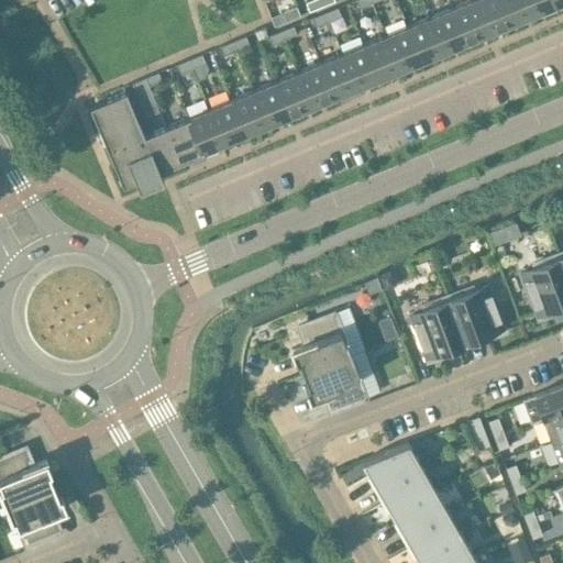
[(322,4),(320,0),(308,0),(305,1),(309,11),(322,4)]
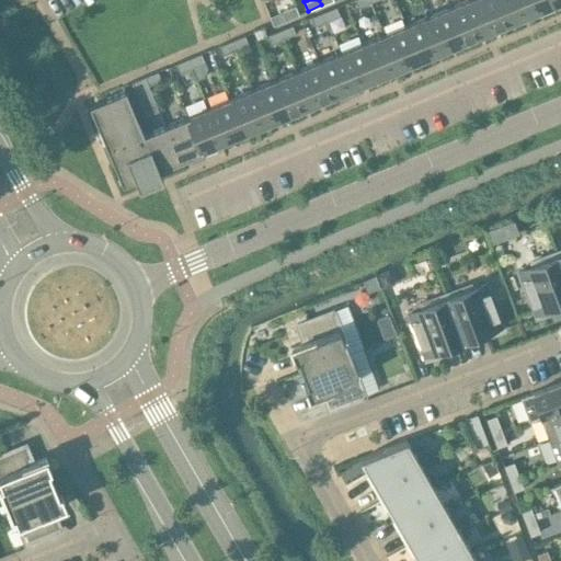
[(471,0),(466,0),(449,7),(465,43),(466,42),(465,41),(485,33),(471,0)]
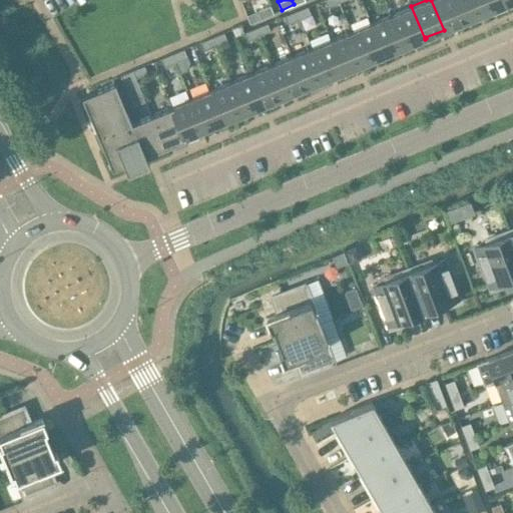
[(455,0),(431,0),(444,30),(463,22),(464,23),(464,22),(455,0)]
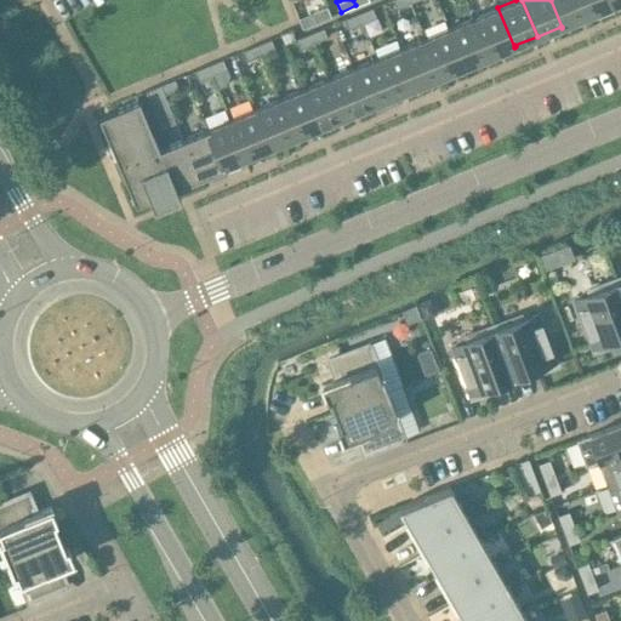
[(579,0),(551,0),(562,27),(586,17),(579,0)]
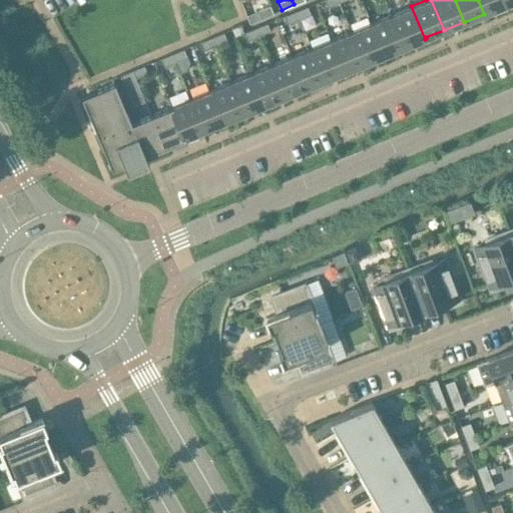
[(502,0),(478,0),(484,14),(504,6),(502,0)]
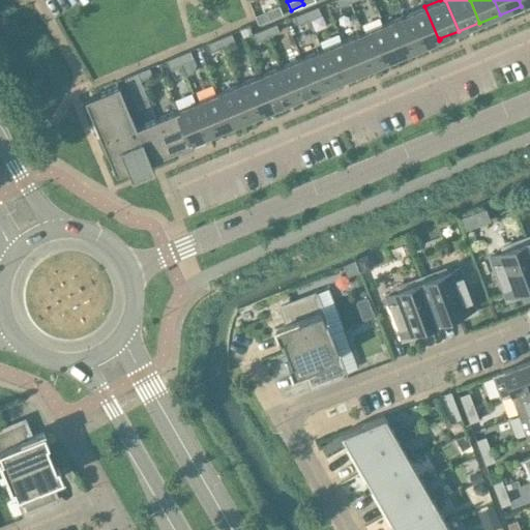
[(266,10),(269,19),(282,13),(278,5),(266,10)]
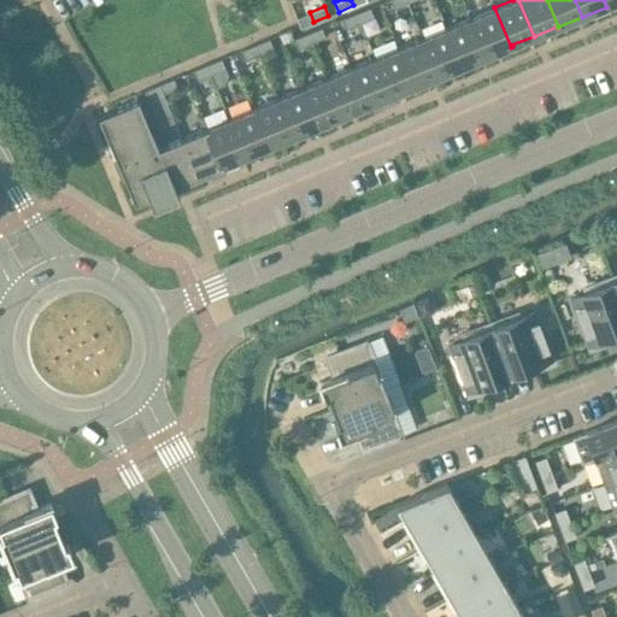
[(354,12),(359,23),(374,17),(369,7),(354,12)]
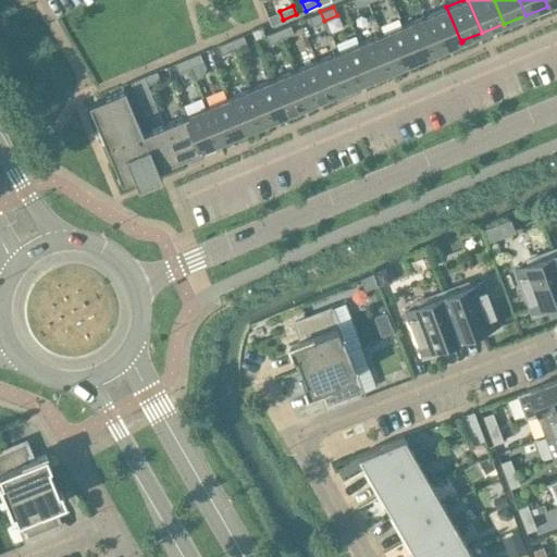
[(446,7),(424,16),(440,51),(461,42),(446,7)]
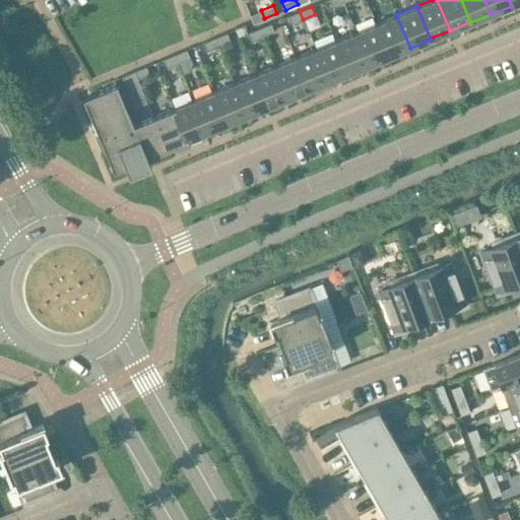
[(303,19),(299,10),(287,15),(290,23),(303,19)]
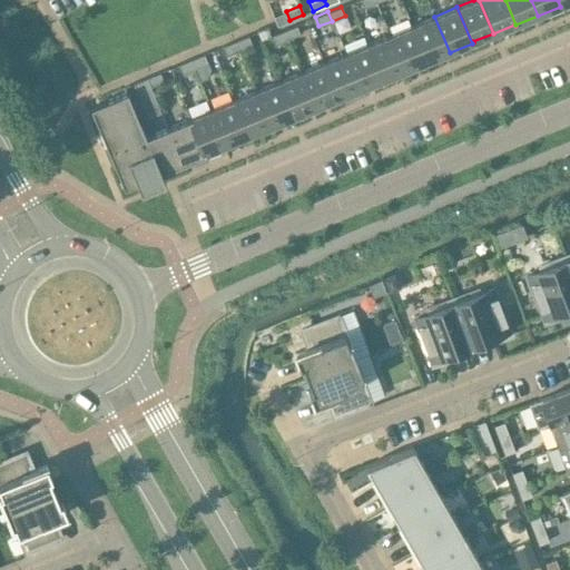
[(434,17),(412,26),(428,62),(450,52),(434,17)]
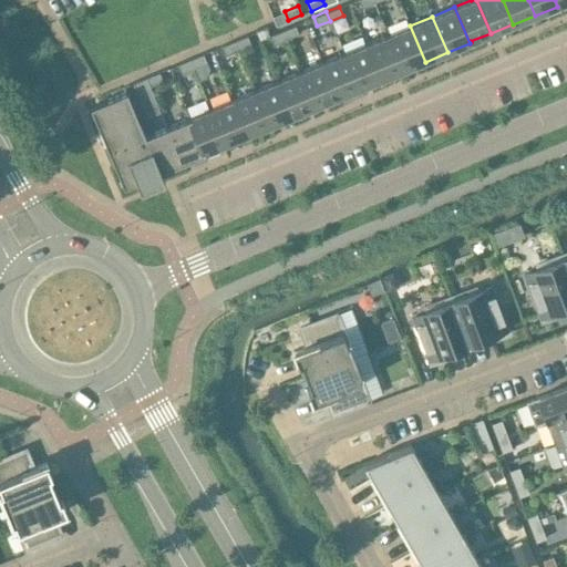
[(295,24),(282,30),(286,39),(299,33),(295,24)]
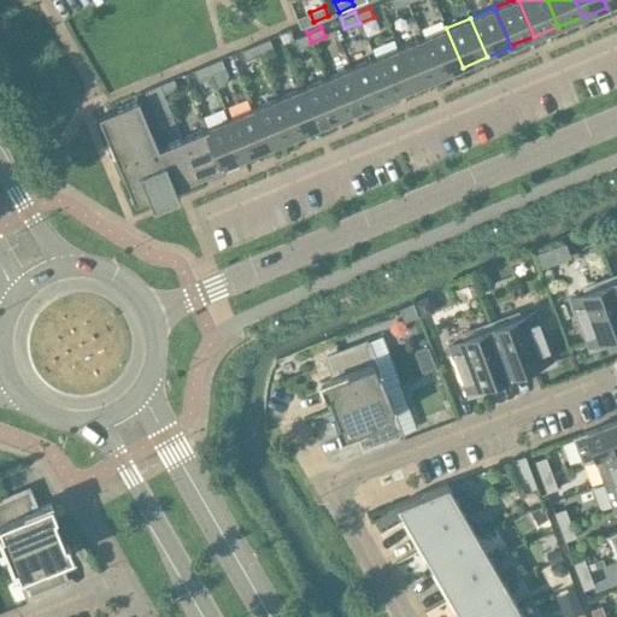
[(446,28),(422,37),(439,77),(463,68),(446,28)]
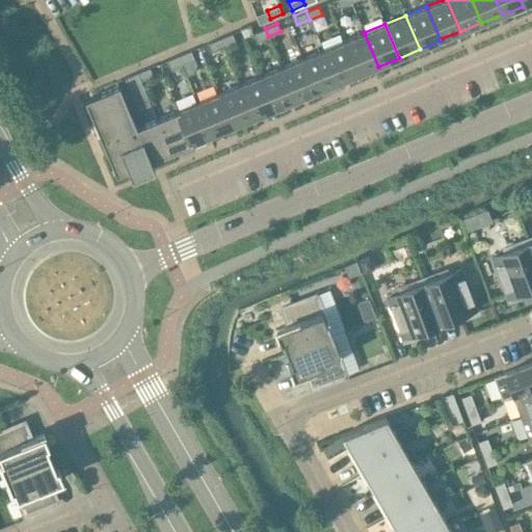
[(256,42),(268,36),(265,28),(253,33),(256,42)]
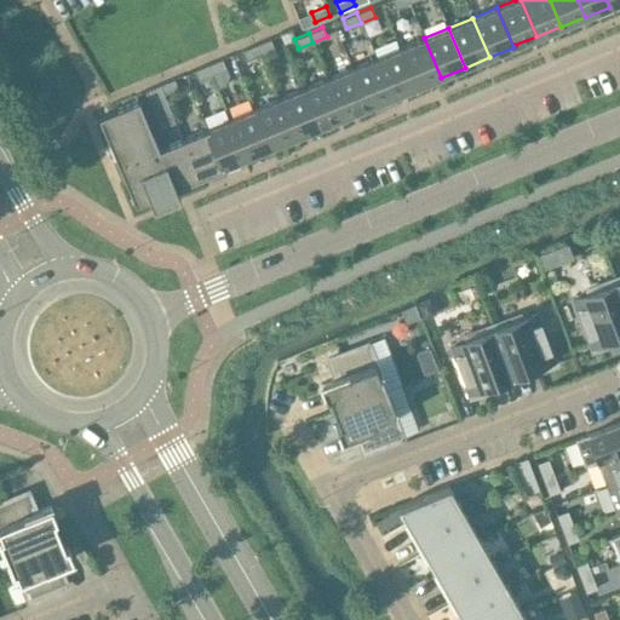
[(424,38),(400,49),(417,87),(441,78),(424,38)]
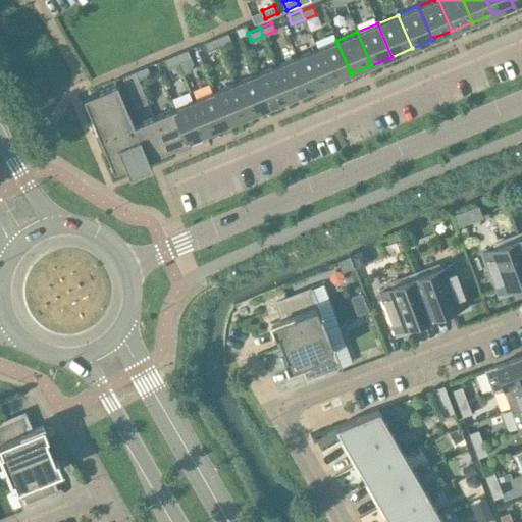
[(215,37),(219,45),(230,41),(227,33),(215,37)]
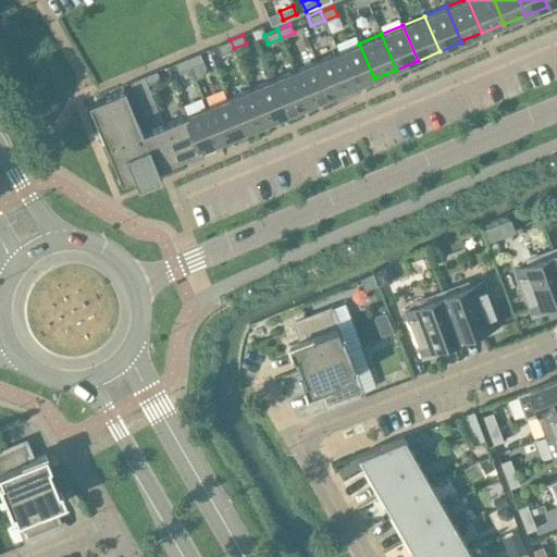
[(234,48),(230,39),(218,45),(221,53),(234,48)]
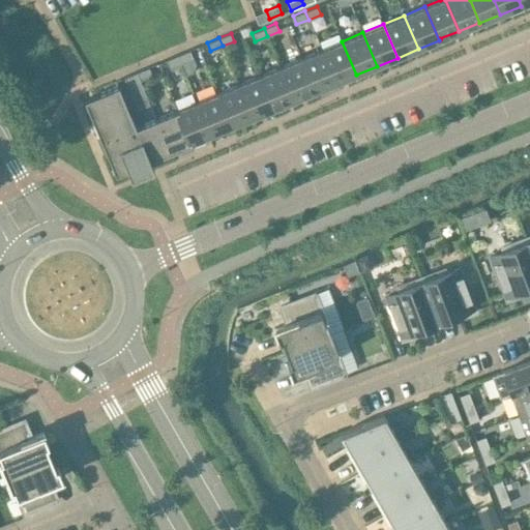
[(342,41),(321,50),(335,83),(356,75),(342,41)]
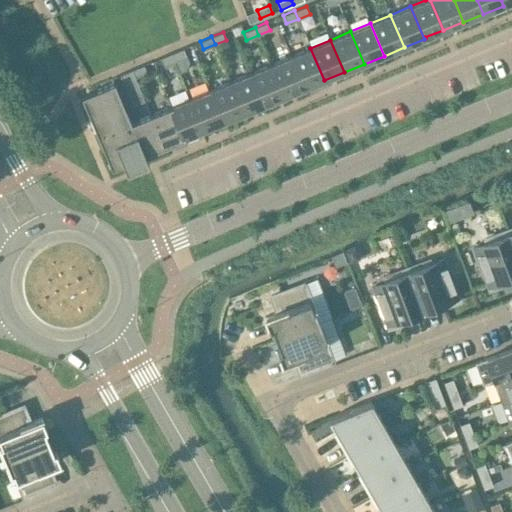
[(172,53),(175,61),(186,56),(183,48),(172,53)]
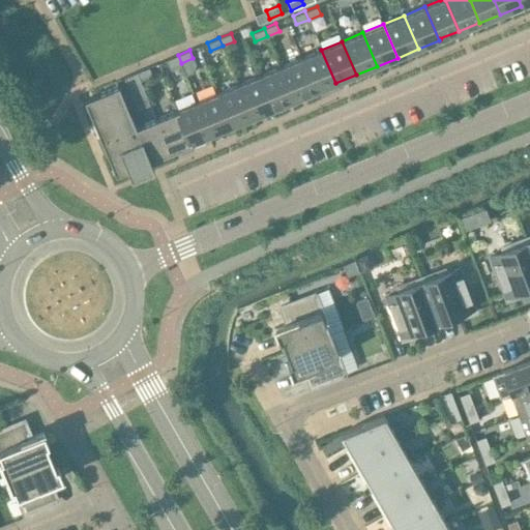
[(321,50),(300,58),(315,92),(335,83),(321,50)]
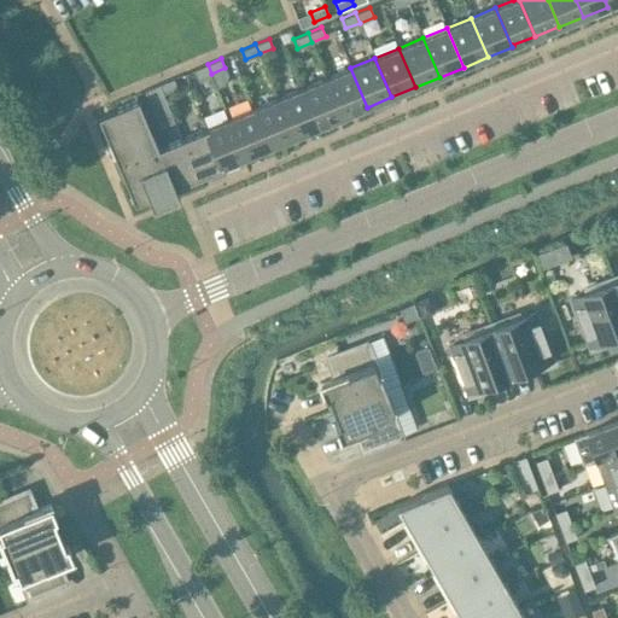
[(211,74),(208,64),(193,70),(197,80),(211,74)]
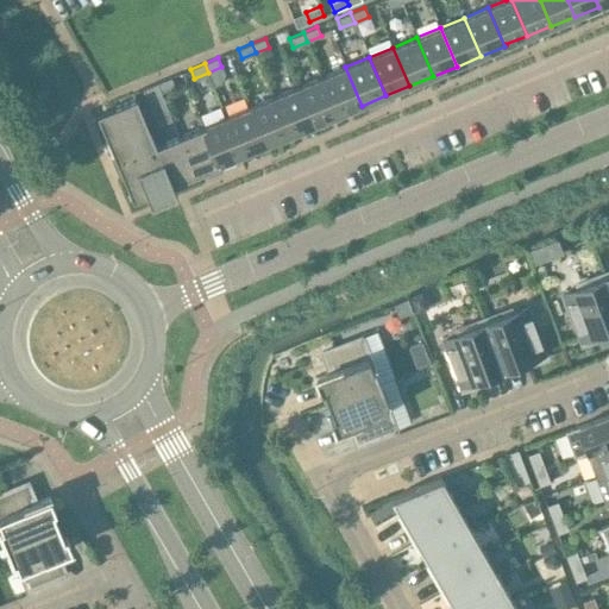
[(345,67),(321,76),(337,114),(359,105),(360,106),(362,106),(345,67)]
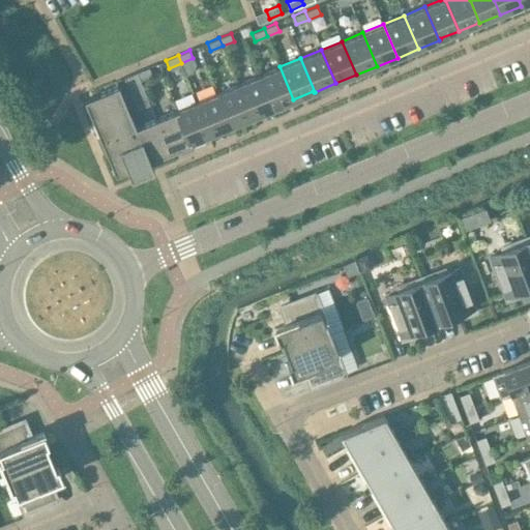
[(137,71),(140,81),(152,76),(148,66),(137,71)]
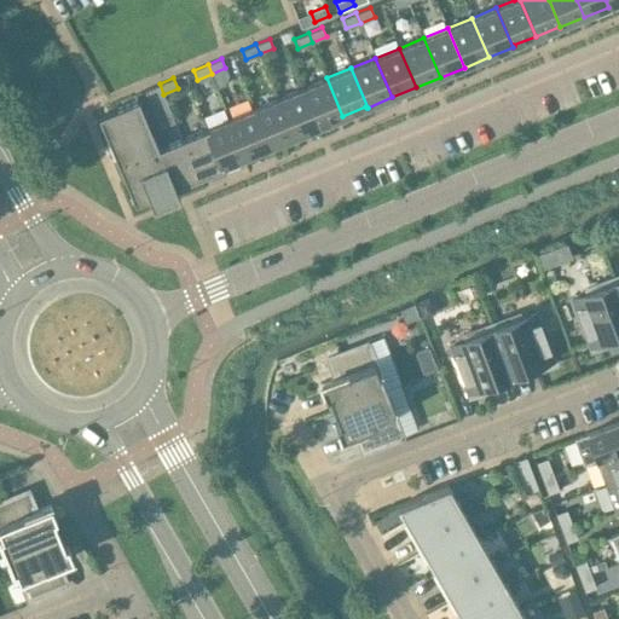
[(327,77),(302,88),(319,127),(320,127),(319,126),(342,116),(327,77)]
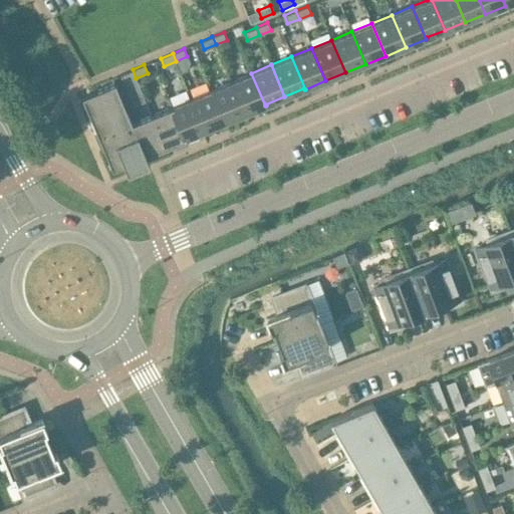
[(136,78),(133,69),(120,74),(123,82),(136,78)]
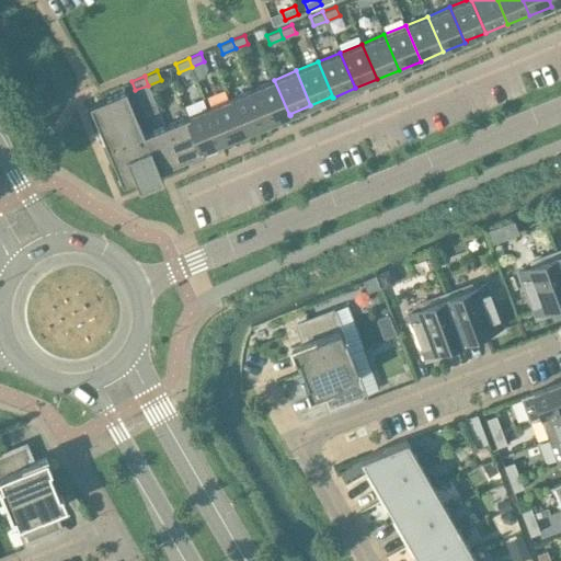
[(274,80),(252,89),(267,125),(289,115),(274,80)]
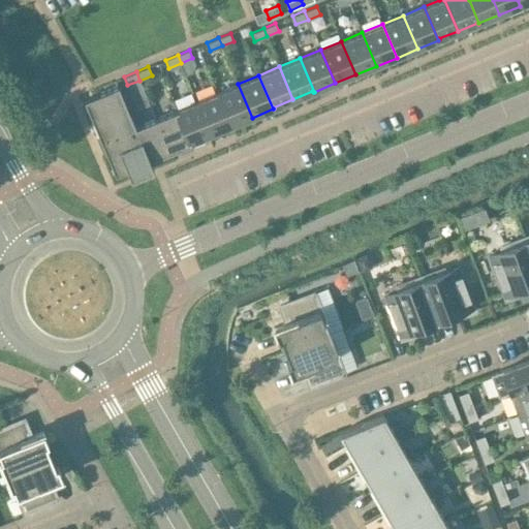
[(139,81),(127,85),(130,93),(143,88),(139,81)]
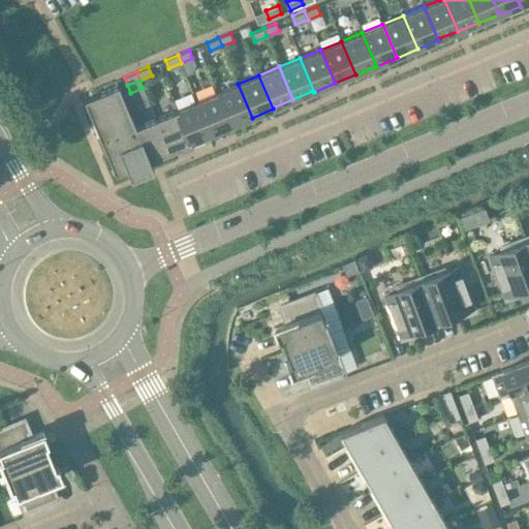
[(238,84),(217,92),(231,126),(252,118),(238,84)]
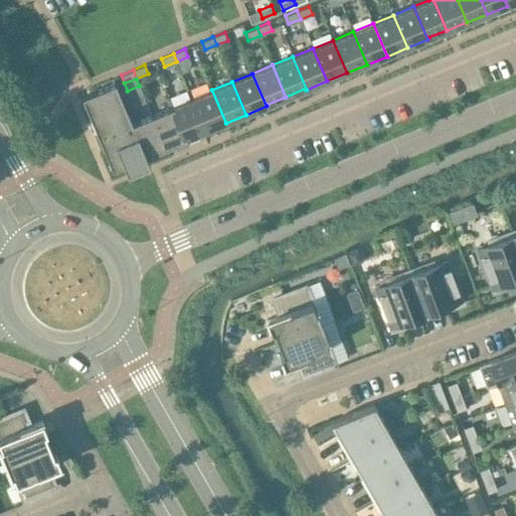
[(165,148),(151,115),(132,123),(115,83),(82,97),(98,137),(97,138),(100,146),(102,146),(109,162),(121,158),(124,165),(165,148)]
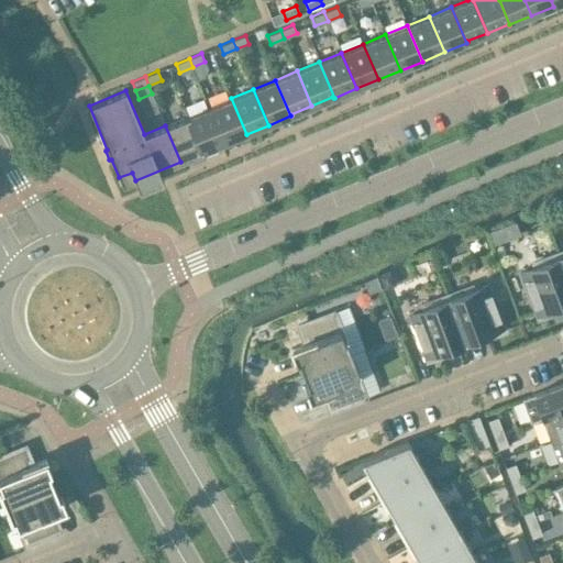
[(152,94),(139,99),(142,108),(155,102),(152,94)]
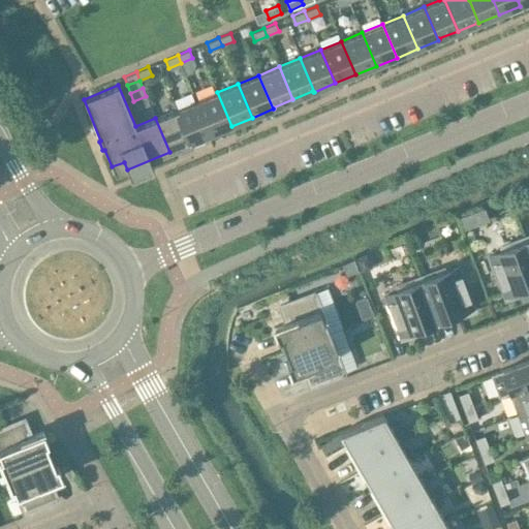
[(217,92),(196,101),(211,134),(231,126),(217,92)]
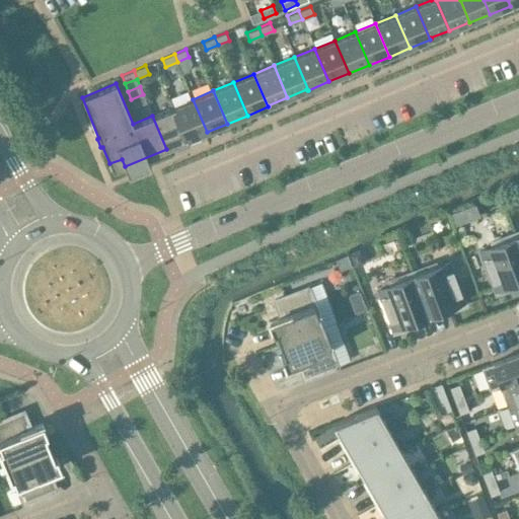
[(143,94),(131,99),(135,107),(147,102),(143,94)]
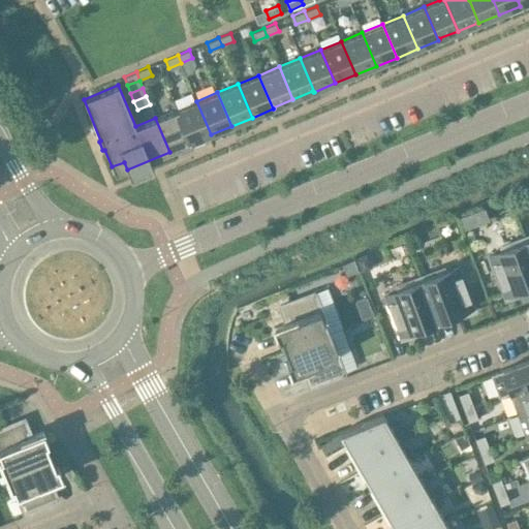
[(196,101),(176,110),(190,144),(211,134),(196,101)]
